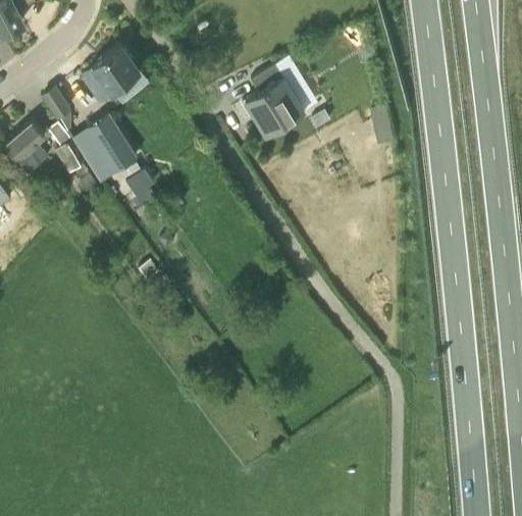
[(0,0),(0,34),(1,36),(22,24),(15,9),(18,7),(19,5),(18,1),(19,0),(0,0)]
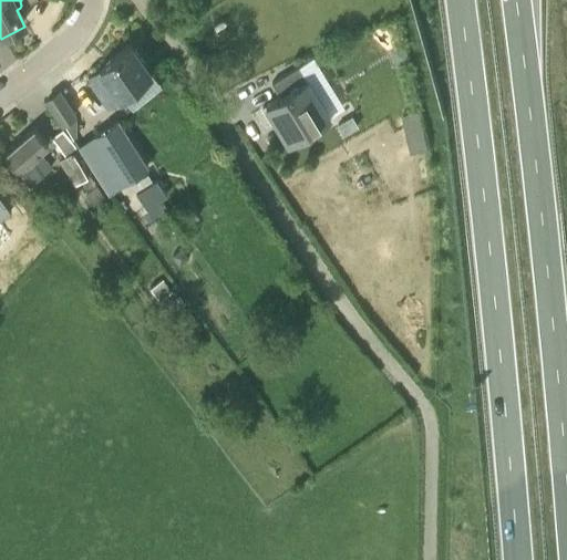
[(89,83),(110,110),(151,75),(131,49),(89,83)]
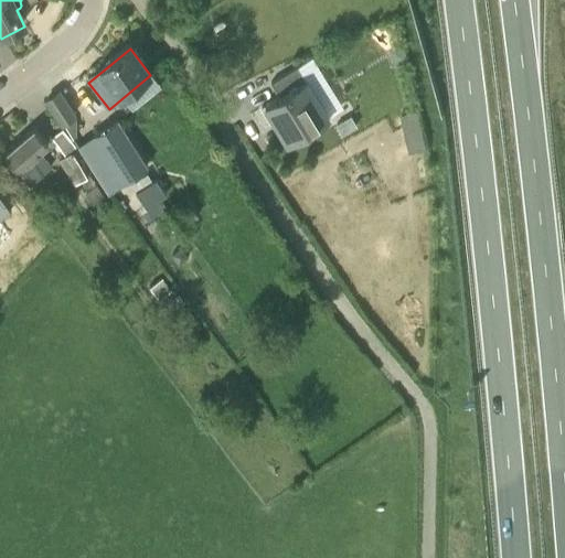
[(285,151),(320,129),(311,116),(318,113),(301,87),(260,113),(285,151)]
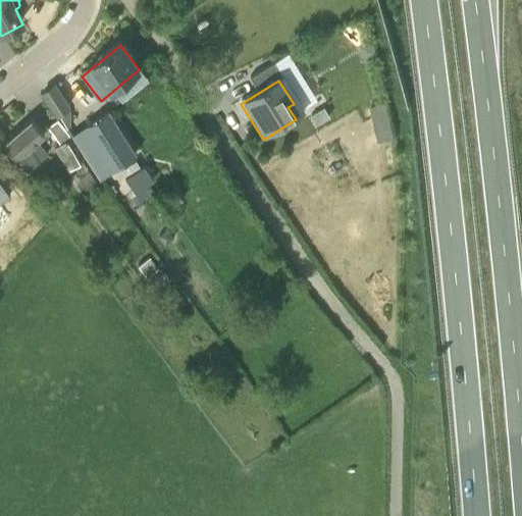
[(70,109),(58,90),(55,87),(42,96),(57,118),(70,109)]
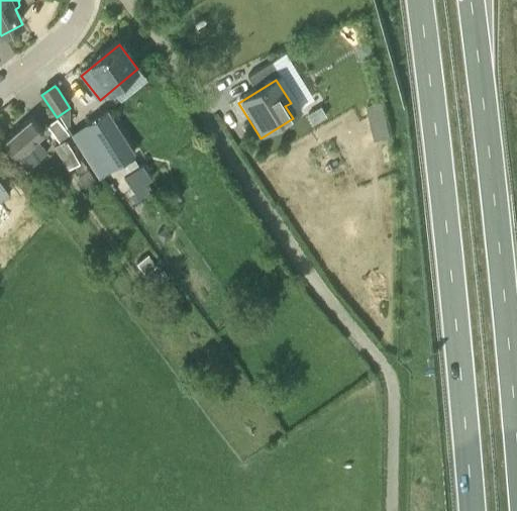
[(381,106),(365,110),(373,143),(389,139),(381,106)]
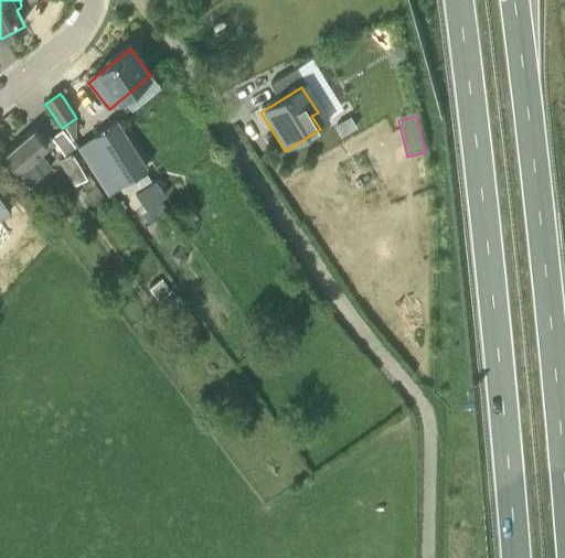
[(338,125),(348,139),(359,131),(350,117),(338,125)]
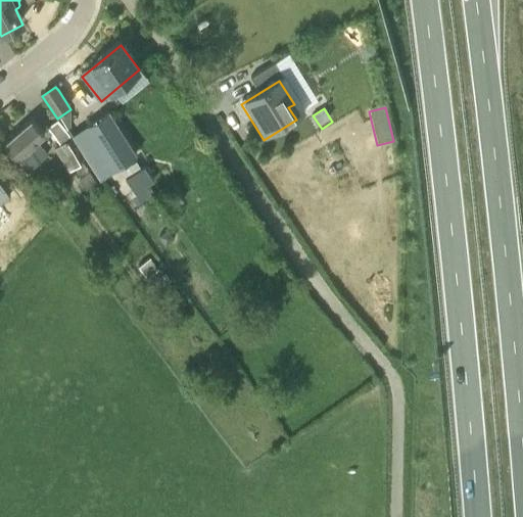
[(72,139),(100,182),(137,156),(108,114),(72,139)]
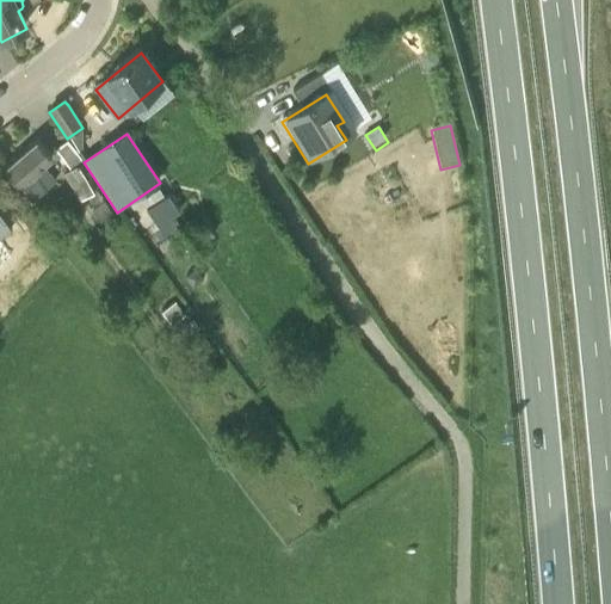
[(5,171),(20,189),(32,202),(55,185),(42,170),(54,161),(36,142),(5,171)]
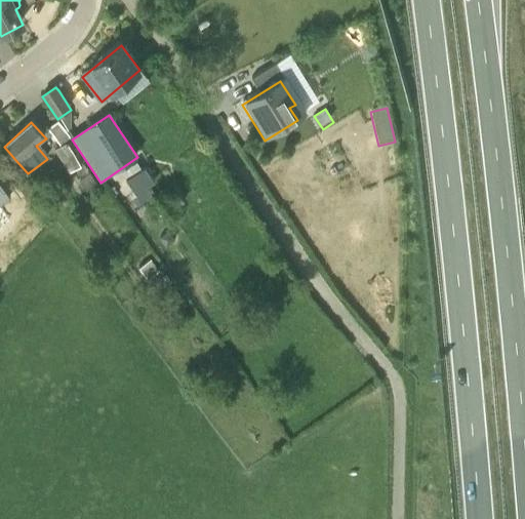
[(80,182),(77,184),(85,195),(97,187),(68,145),(72,143),(59,125),(49,132),(61,150),(55,153),(71,174),(74,172),(80,182)]
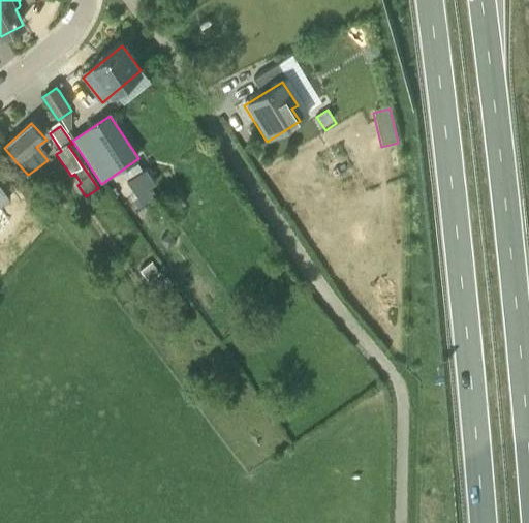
[(139,198),(161,189),(153,170),(132,179),(139,198)]
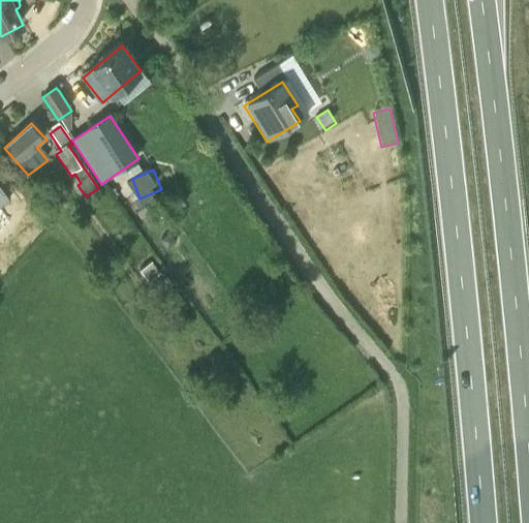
[(0,208),(10,201),(0,186),(0,208)]
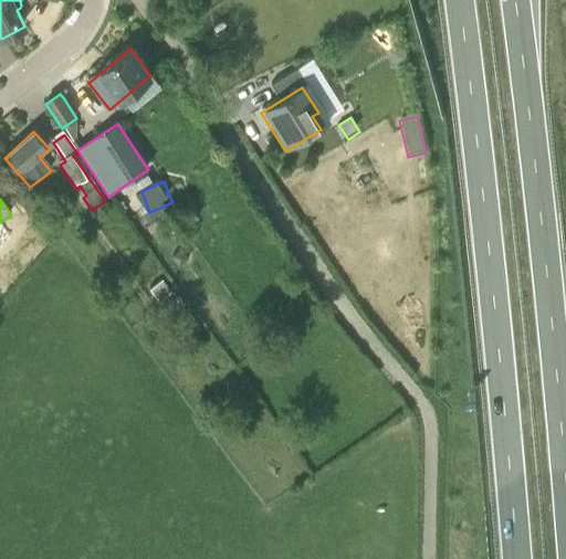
[(199,221),(190,210),(178,219),(187,230),(199,221)]
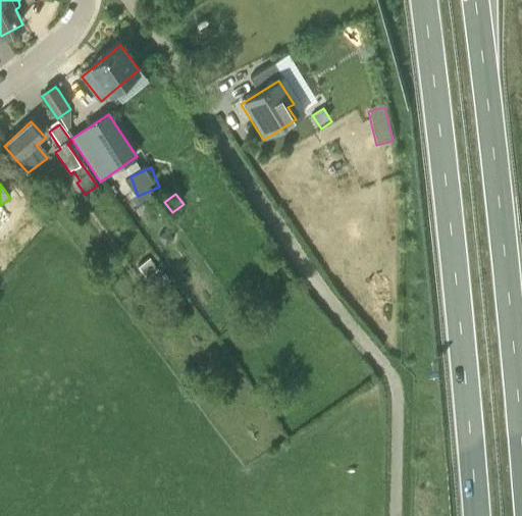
[(159,271),(151,261),(139,269),(146,280),(159,271)]
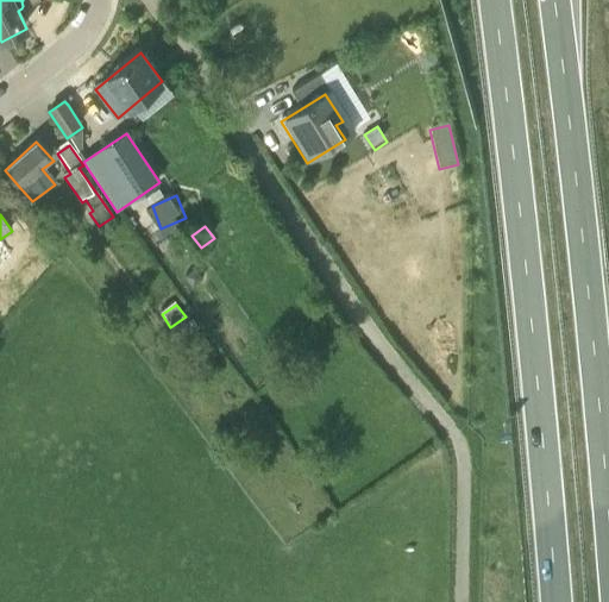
[(199,331),(193,323),(179,332),(186,342),(199,331)]
